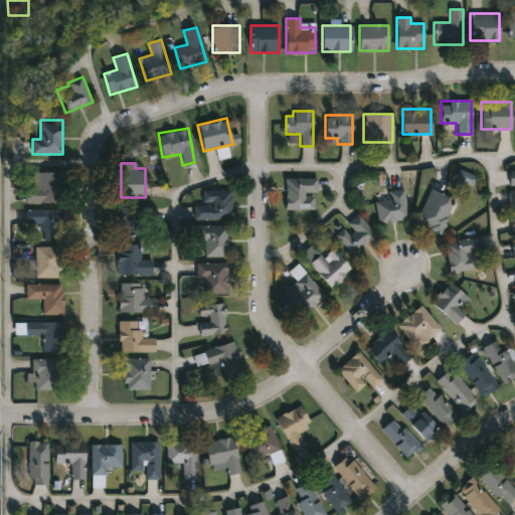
[(473,187),(477,177),(459,170),(455,179),(473,187)]
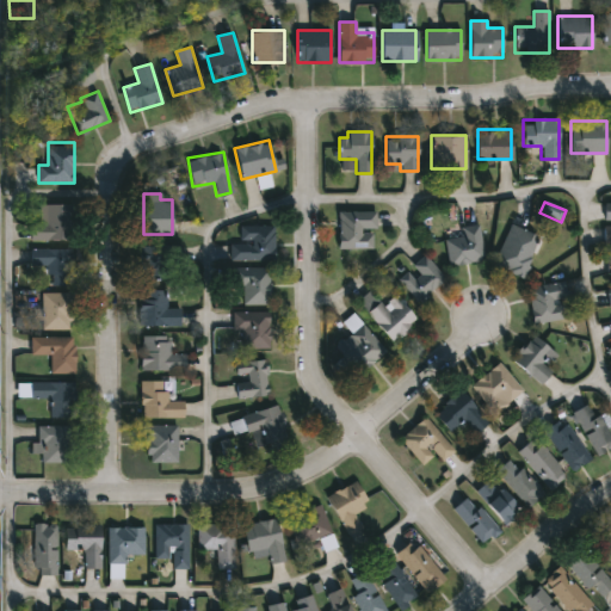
[(31,240),(31,223),(38,223),(38,204),(72,204),(72,240),(31,240)]
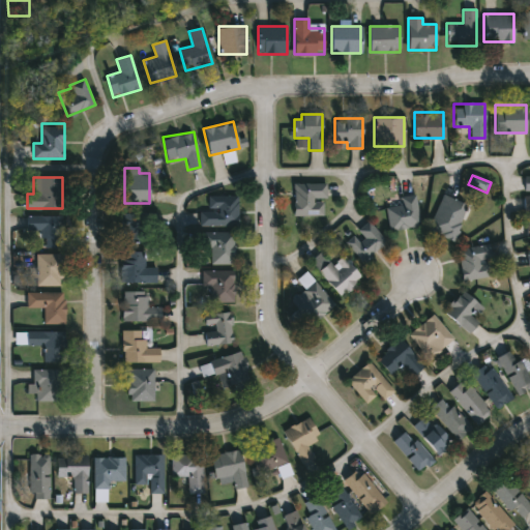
[(324,215),(293,215),(293,183),(324,183),(324,215)]
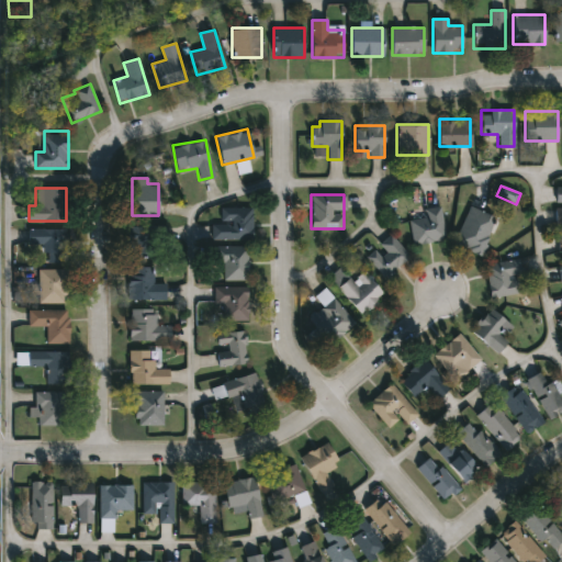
[(496,217),(480,255),(452,243),(469,205),(496,217)]
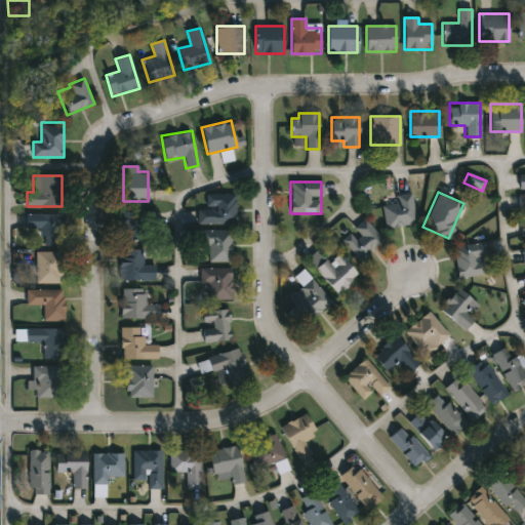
[(197,224),(197,208),(202,208),(202,194),(235,194),(236,224),(197,224)]
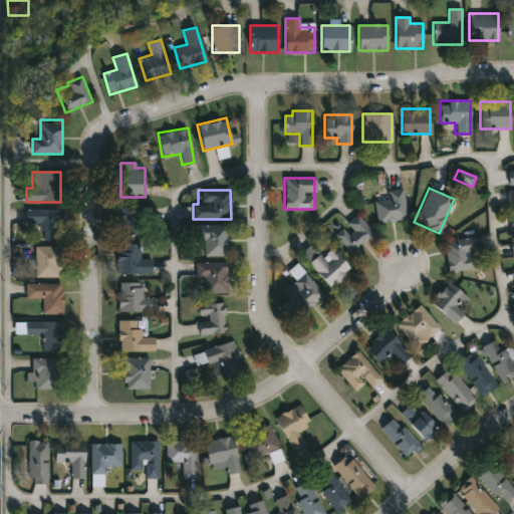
[(405,220),(375,222),(374,200),(389,200),(388,190),(404,190),(405,220)]
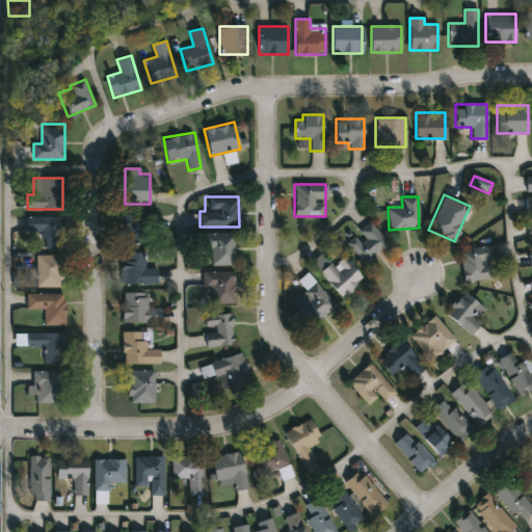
[(121,243),(121,214),(148,214),(148,243),(121,243)]
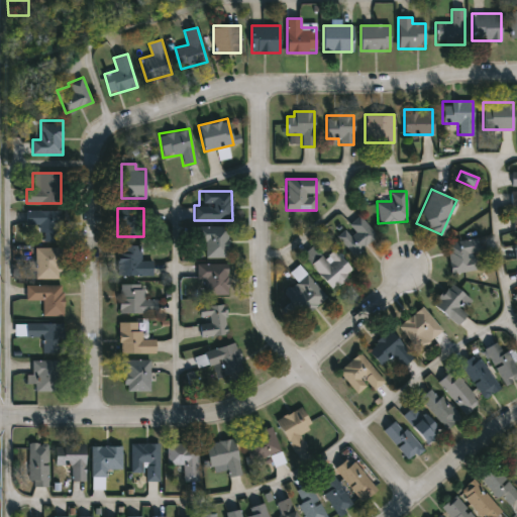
[(62,242),(41,242),(41,224),(25,224),(25,210),(62,210),(62,242)]
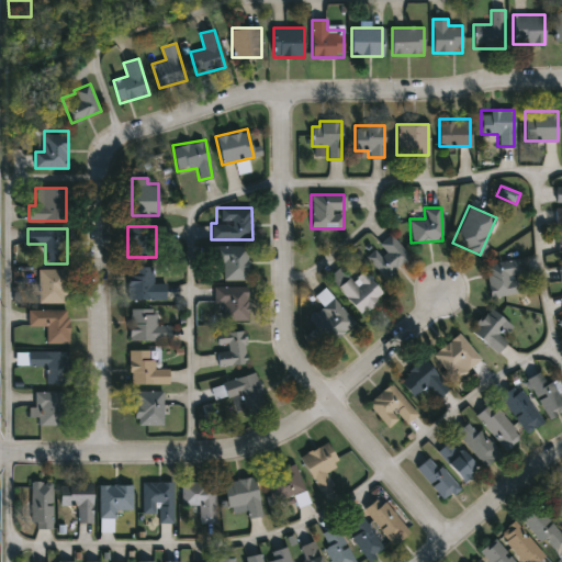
[(366,254),(392,235),(408,258),(381,277),(366,254)]
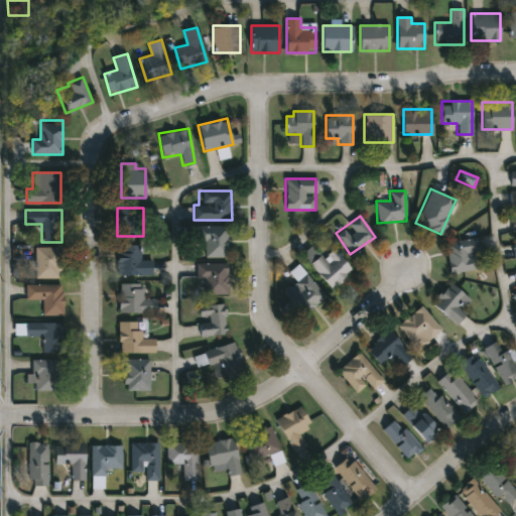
[(196,241),(196,226),(227,226),(227,257),(204,257),(204,241),(196,241)]
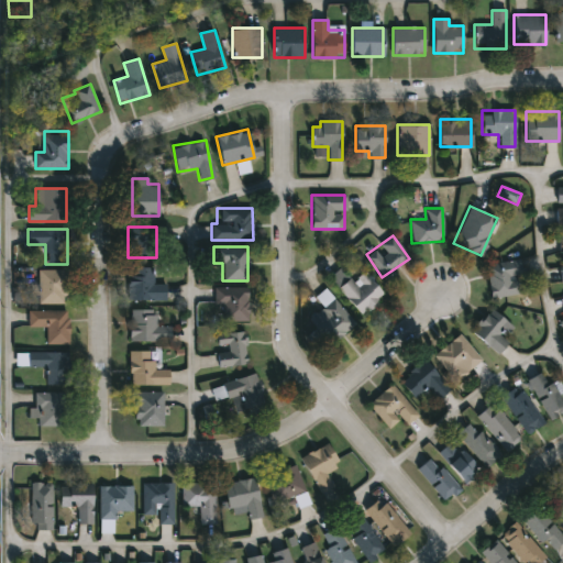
[(490,297),(485,265),(519,260),(523,293),(490,297)]
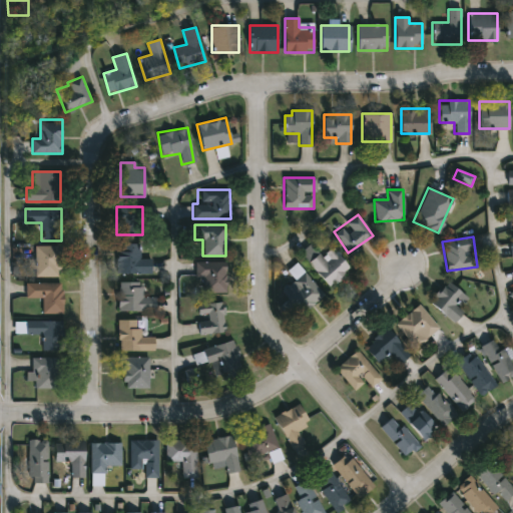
[(330,245),(350,269),(329,288),(299,252),(310,242),(321,254),(330,245)]
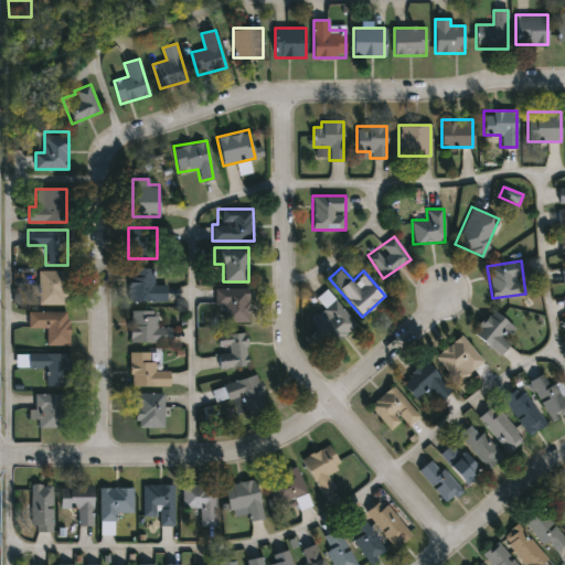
[(127,301),(127,268),(152,268),(152,285),(166,285),(166,301),(127,301)]
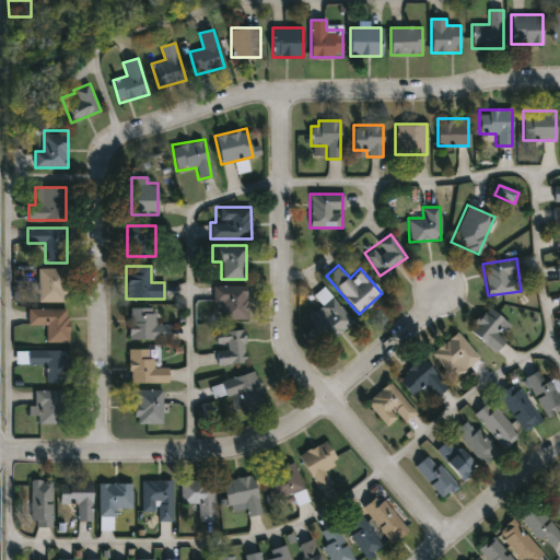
[(38,302),(38,268),(66,268),(66,302),(38,302)]
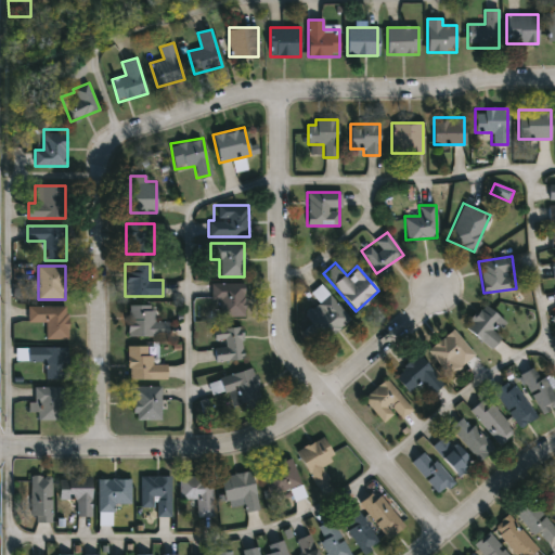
[(243,315),(219,315),(219,300),(210,300),(210,284),(243,284),(243,315)]
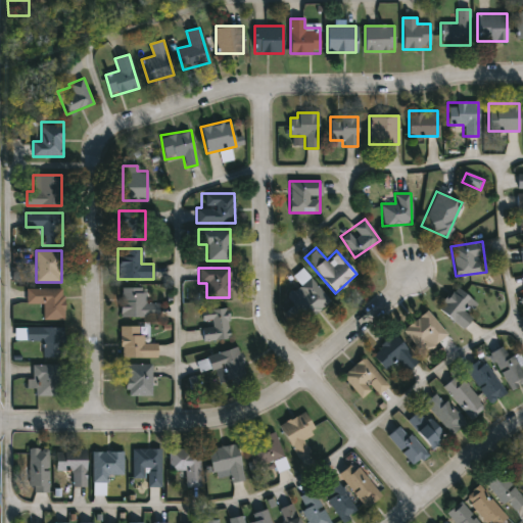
[(284,313),(293,305),(286,296),(300,284),(292,275),(301,268),(329,300),(304,321),(299,315),(291,321),(284,313)]
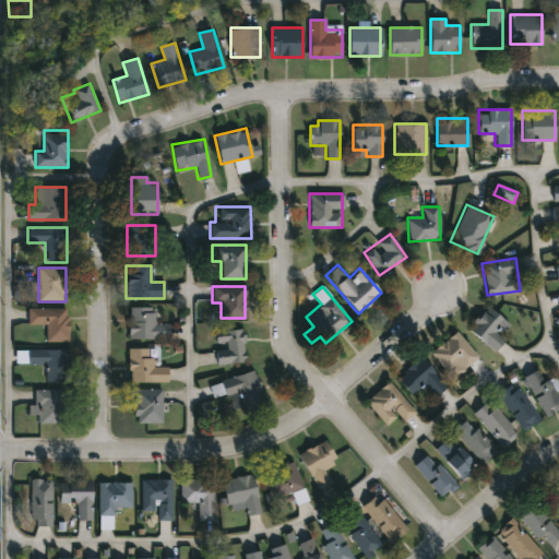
[(467,326),(488,306),(508,324),(499,333),(504,340),(494,352),(467,326)]
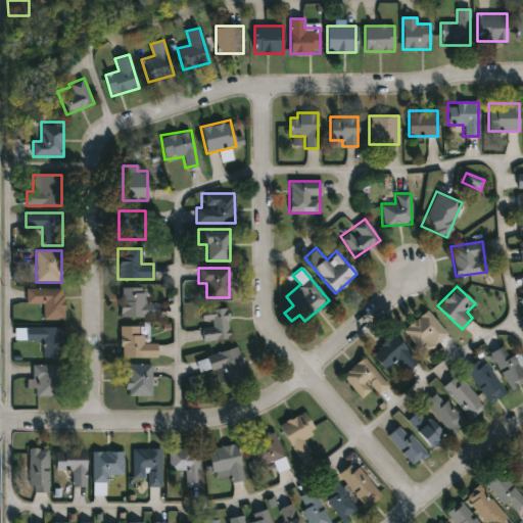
[(120,316),(120,287),(144,287),(144,303),(158,303),(158,316),(120,316)]
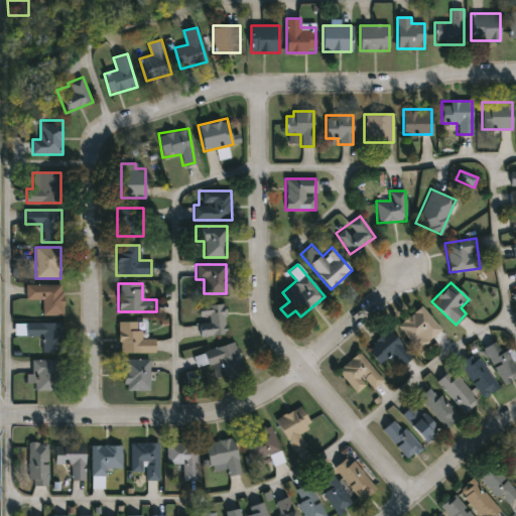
[(25,284),(62,284),(62,315),(41,315),(41,299),(25,299),(25,284)]
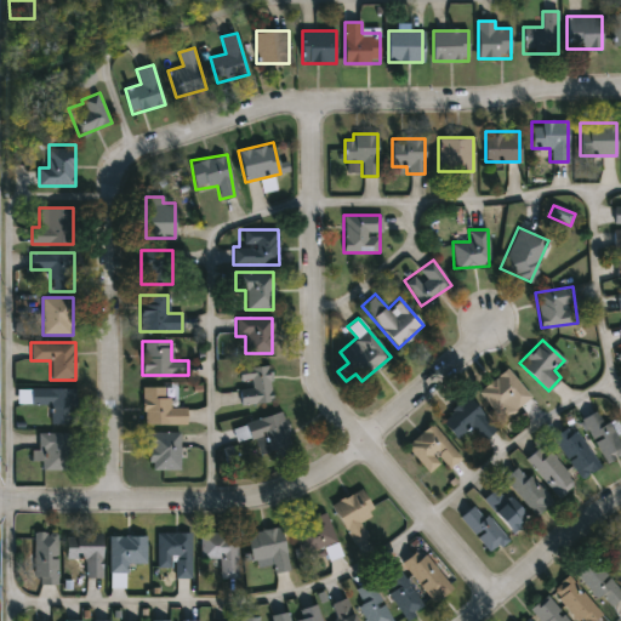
[(239,366),(272,366),(272,403),(239,403),(239,366)]
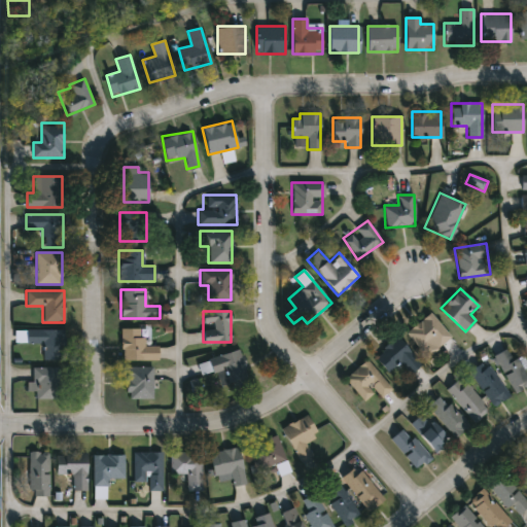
[(450,337),(426,356),(406,331),(429,312),(450,337)]
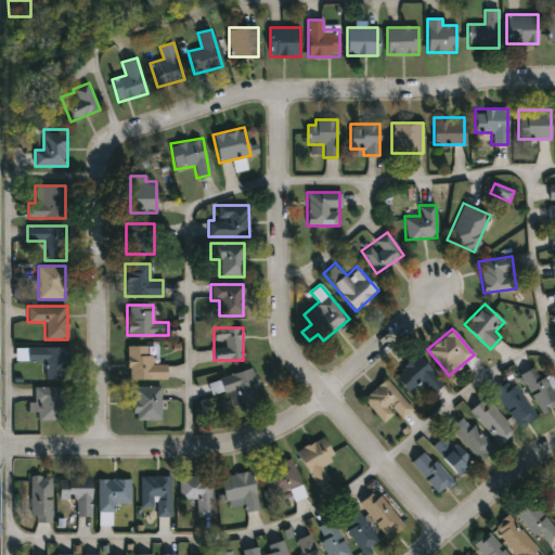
[(127,378),(127,345),(149,345),(149,364),(166,364),(166,378),(127,378)]
